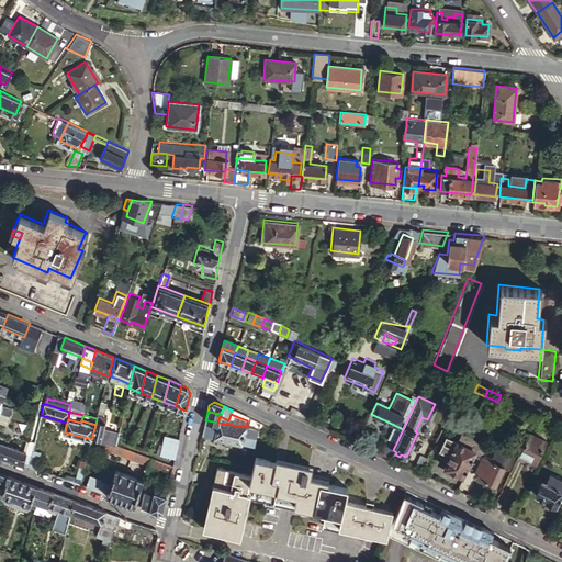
[(96,425),(92,436),(101,439),(103,428),(105,422),(102,422),(97,419),(96,425)]
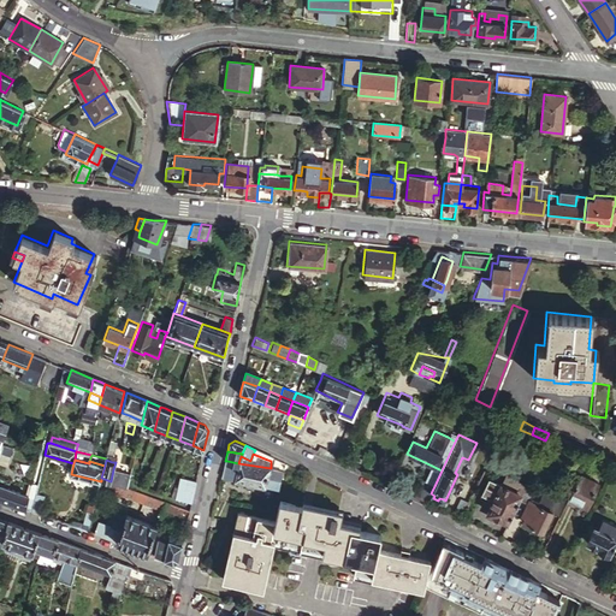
[(271,468),(238,463),(227,461),(226,461),(225,461),(223,472),(221,477),(234,479),(235,479),(267,486),(279,489),(283,471),(271,468)]
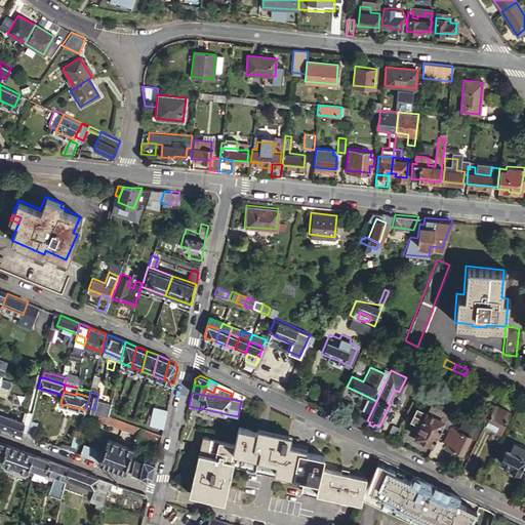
[(370,414),(376,401),(368,397),(362,410),(370,414)]
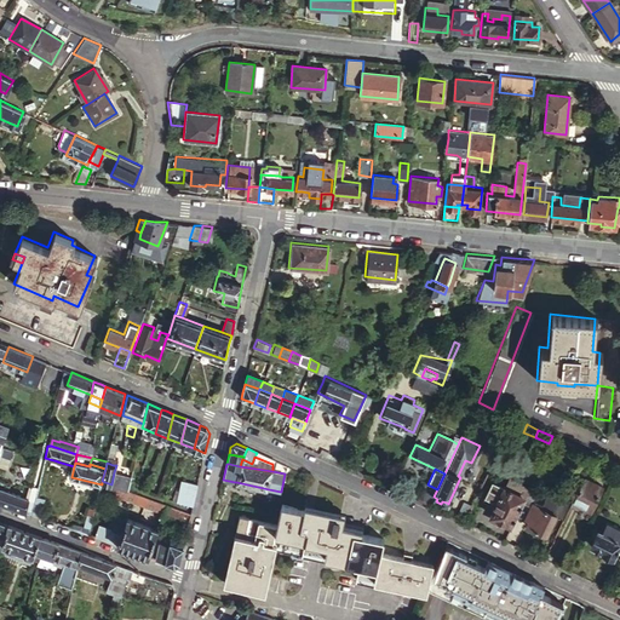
[(112,484),(119,488),(127,491),(131,476),(114,472),(112,484)]
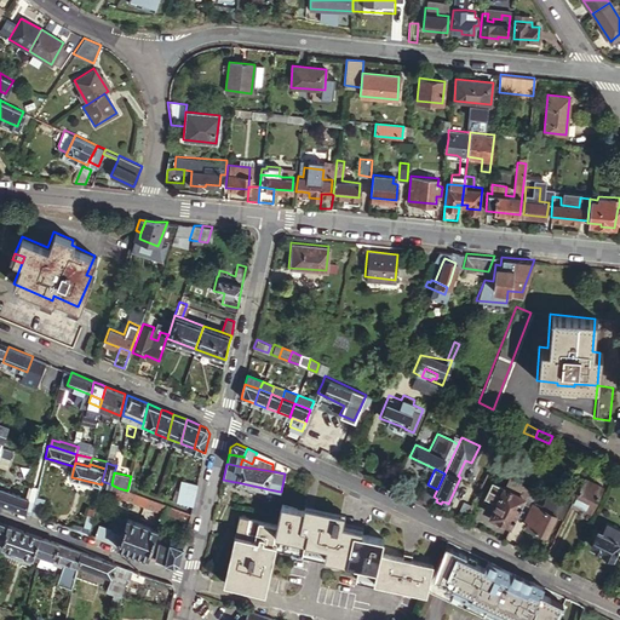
[(601,487),(583,477),(581,476),(570,499),(572,500),(580,504),(590,509),(601,487)]
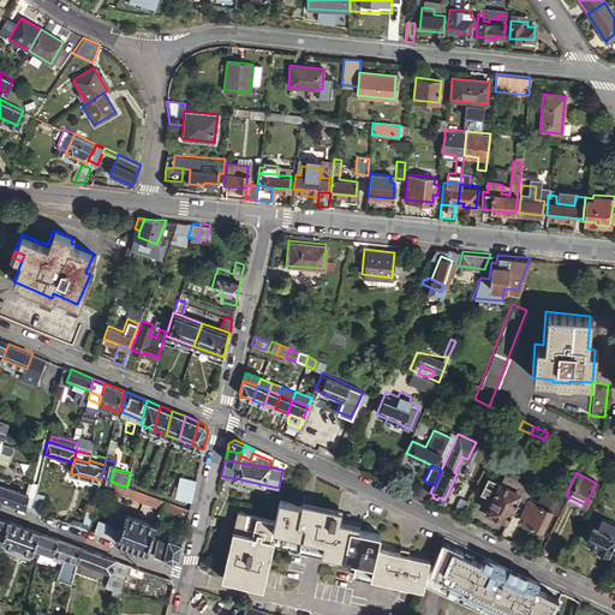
[(181,477),(177,499),(192,501),(197,479),(181,477)]
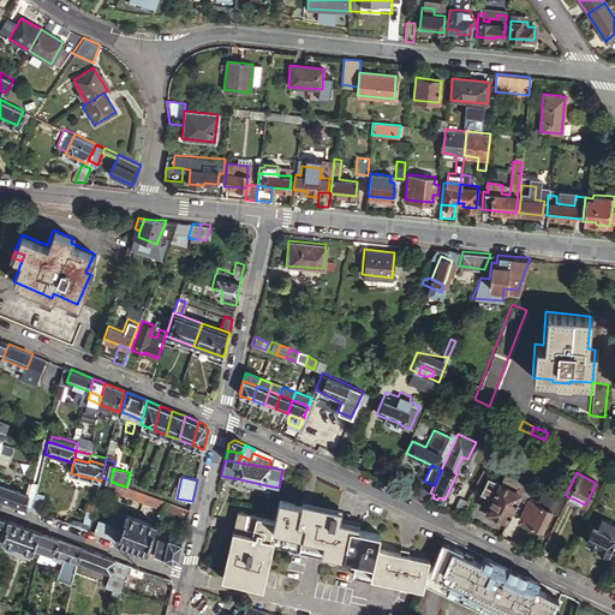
[(485,509),(507,520),(518,499),(524,484),(512,478),(508,488),(485,477),(478,495),(489,500),(485,509)]
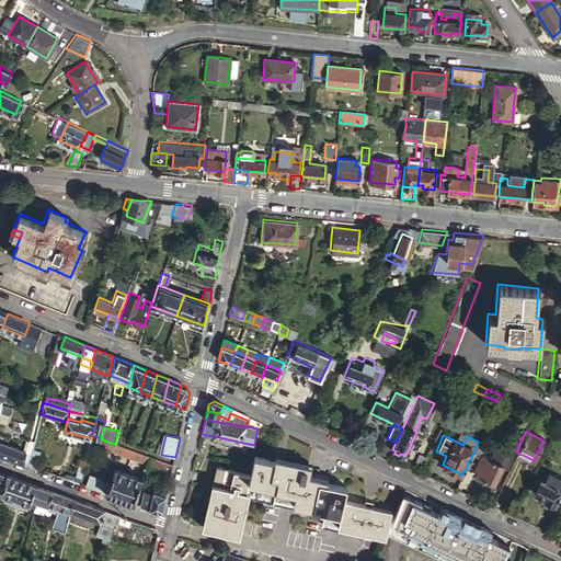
[(385,436),(377,451),(389,457),(392,449),(396,443),(387,438),(385,436)]
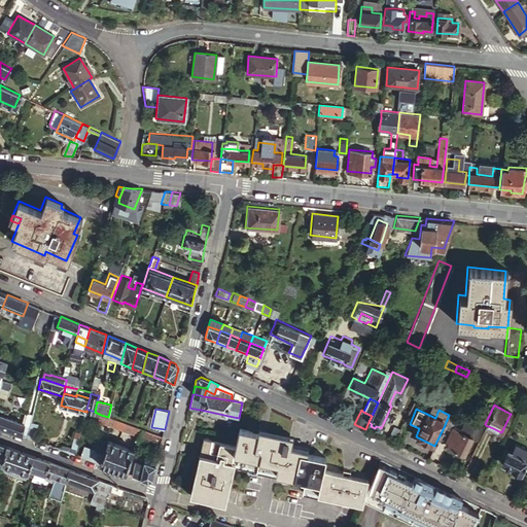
[(0,426),(1,426),(22,434),(25,424),(0,414),(0,426)]
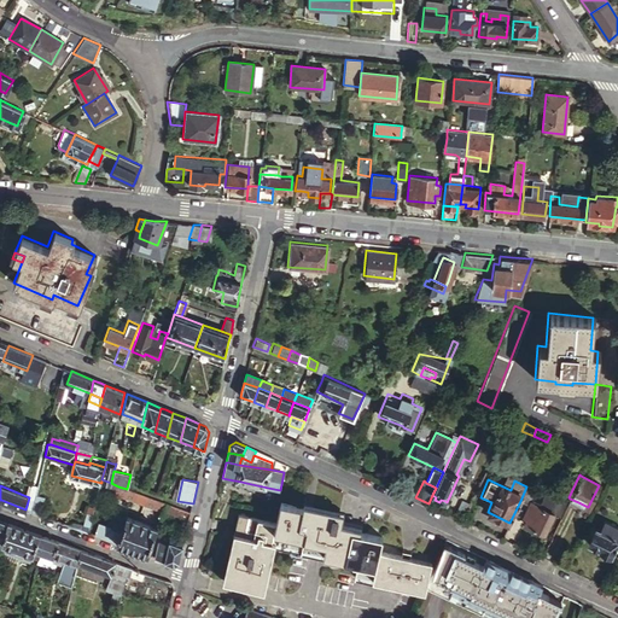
[(163,502),(135,491),(130,490),(127,489),(118,487),(117,489),(116,494),(164,512),(167,503),(163,502)]
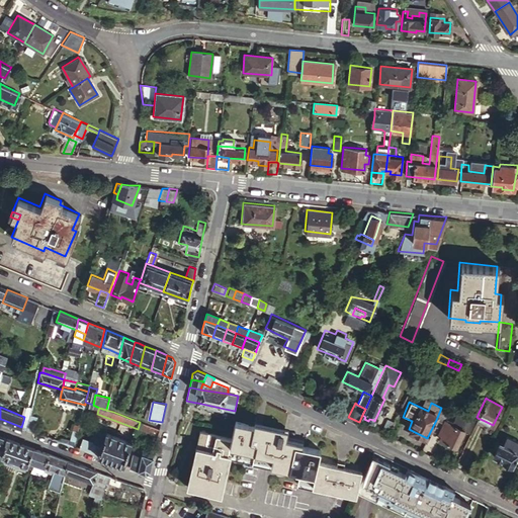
[(449,412),(441,408),(436,420),(443,423),(439,431),(442,432),(439,439),(456,446),(463,430),(445,421),(449,412)]
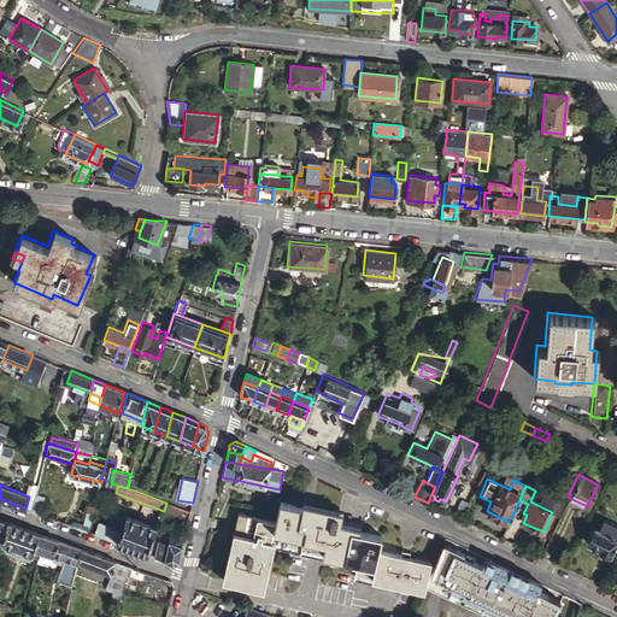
[(575,507),(577,501),(569,498),(568,500),(565,504),(575,507)]
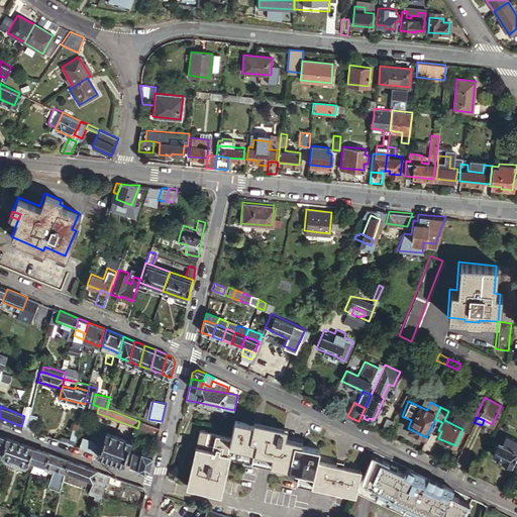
[(255,423),(236,418),(234,427),(231,436),(199,429),(190,477),(217,483),(220,467),(222,467),(224,456),(217,455),(218,449),(230,452),(229,454),(298,471),(296,481),(357,494),(364,468),(345,463),(346,459),(339,457),(338,461),(320,457),(322,446),(304,442),(305,438),(285,434),(285,429),(263,424),(264,420),(256,418),(255,423)]
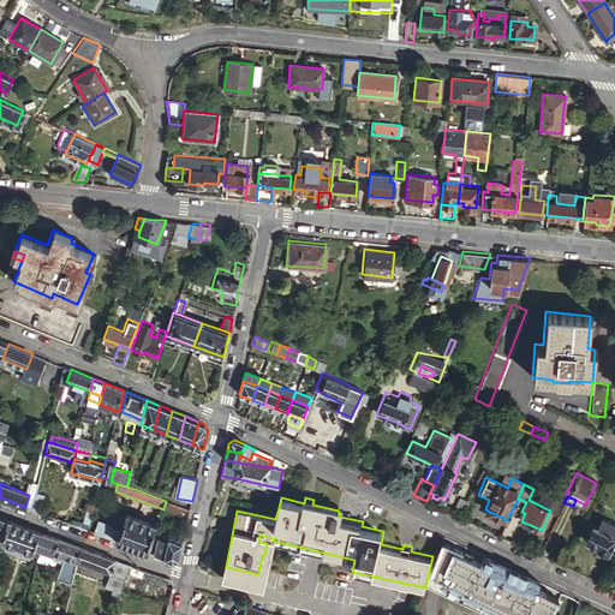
[(460,513),(467,500),(459,497),(453,509),(460,513)]
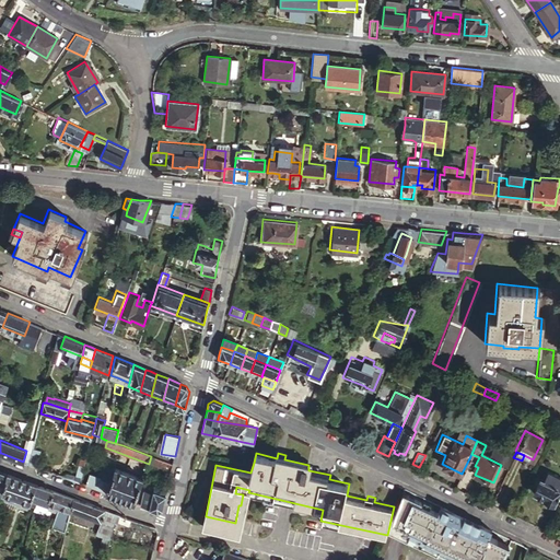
[(82,477),(85,461),(81,459),(77,476),(82,477)]
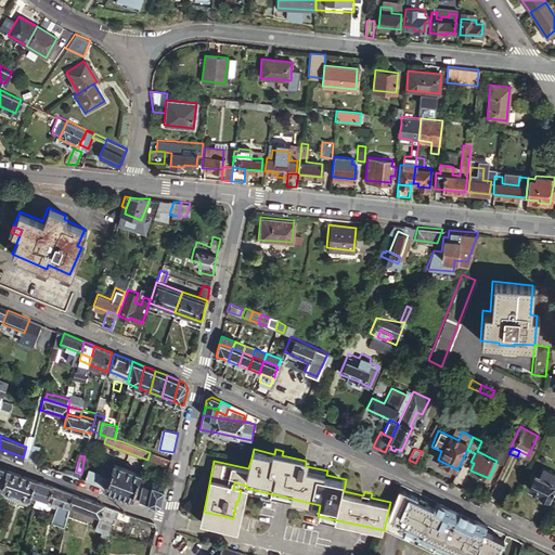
[(168,459),(160,456),(158,463),(166,465),(167,463),(168,459)]
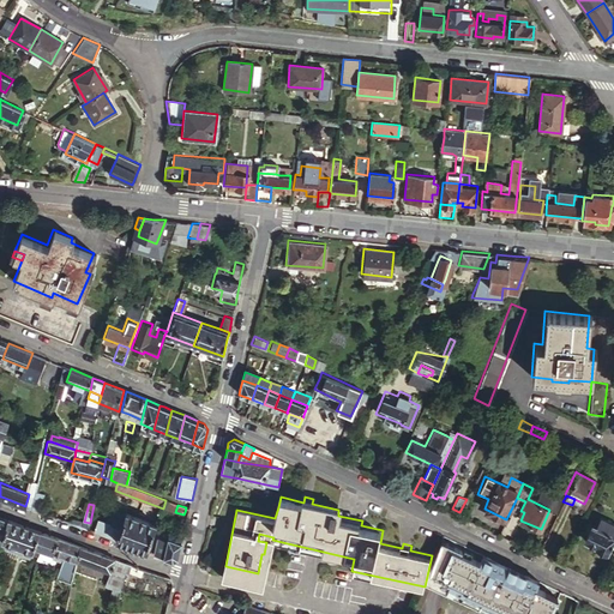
[(146,551),(157,524),(126,512),(124,521),(116,540),(124,542),(146,551)]
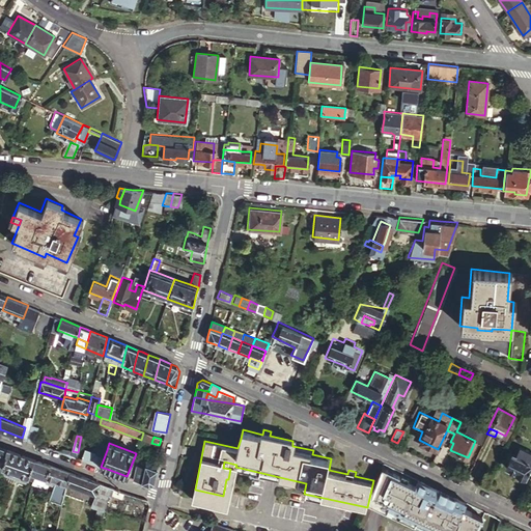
[(79,458),(89,463),(93,451),(86,448),(83,447),(79,458)]
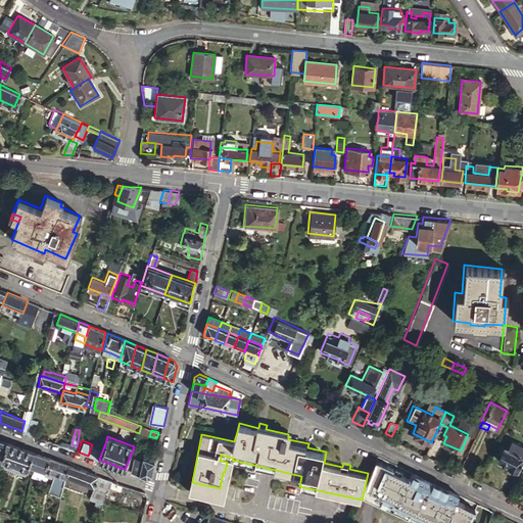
[(522,459),(522,445),(512,440),(508,447),(505,446),(498,460),(518,470),(522,459)]
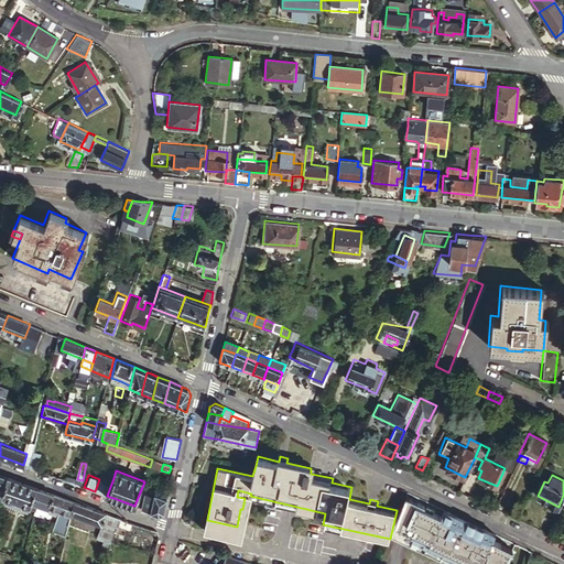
[(67,480),(80,486),(83,480),(77,479),(69,476),(67,480)]
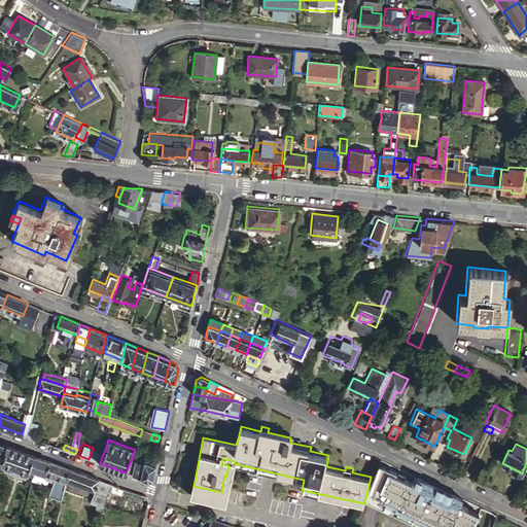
[(94,461),(100,463),(106,447),(101,445),(100,445),(94,461)]
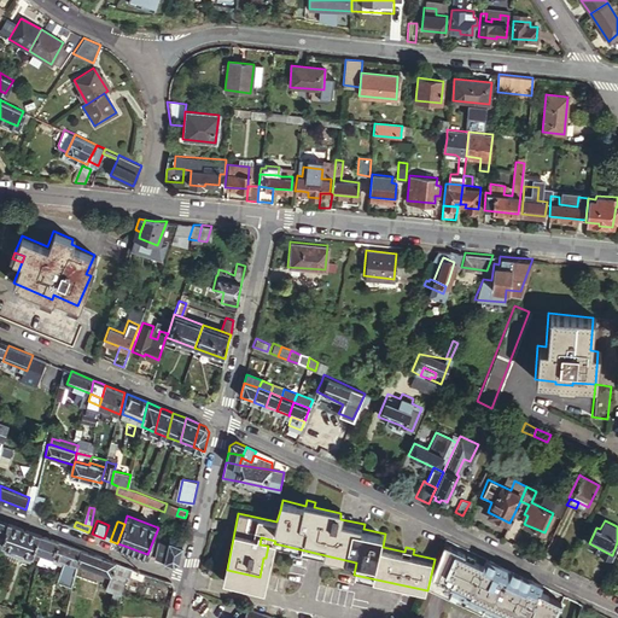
[(42,535),(9,523),(6,535),(4,542),(4,543),(34,555),(35,549),(38,549),(42,535)]
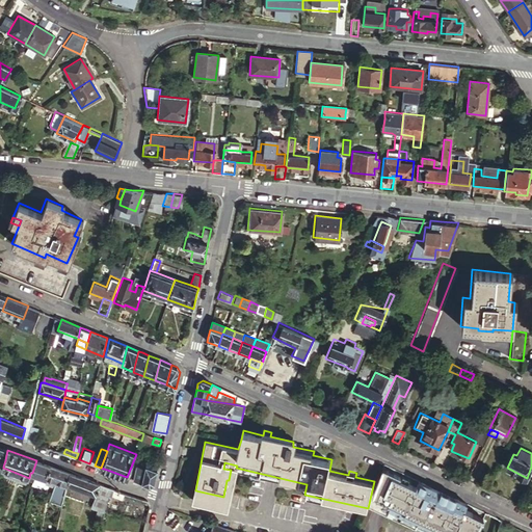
[(158,470),(160,461),(149,456),(147,464),(158,470)]
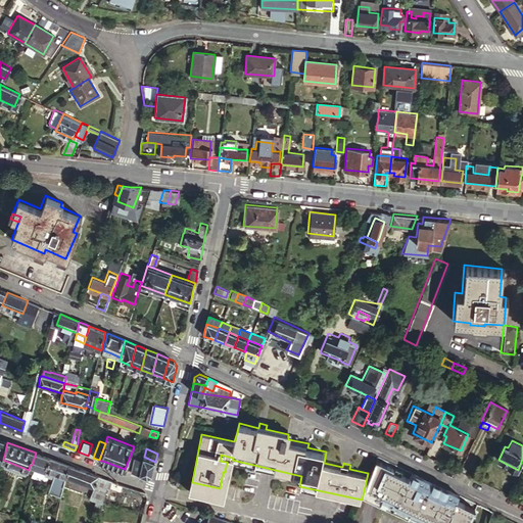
[(45,470),(49,458),(36,453),(32,465),(36,467),(43,469),(45,470)]
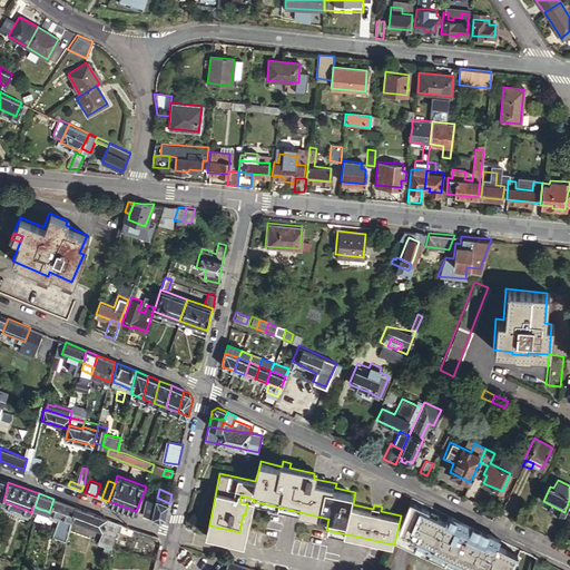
[(153,517),(156,501),(147,498),(144,513),(153,517)]
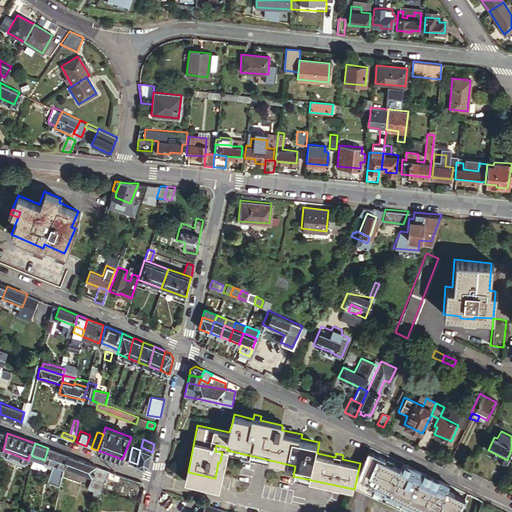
[(149,465),(152,452),(141,447),(140,450),(137,464),(145,467),(149,465)]
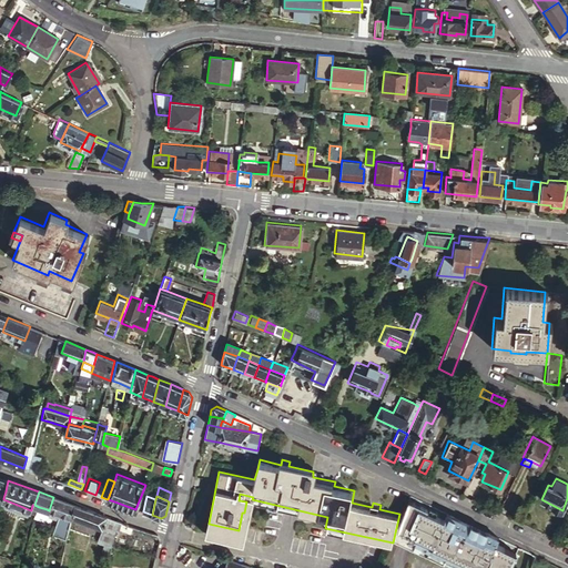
[(71,518),(72,517),(75,505),(53,497),(49,510),(64,516),(71,518)]
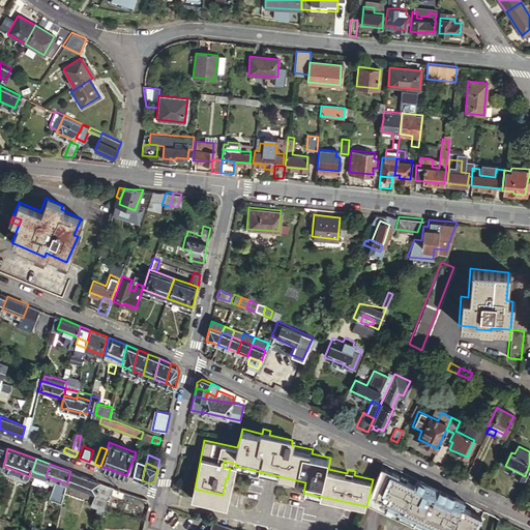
[(3,466),(2,473),(27,482),(29,476),(3,466)]
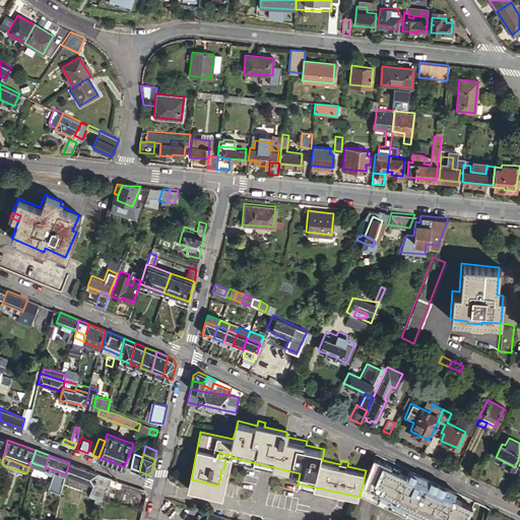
[(392,466),(375,458),(362,495),(413,519),(464,519),(471,505),(454,496),(456,491),(447,486),(418,473),(409,469),(406,475),(391,468),(392,466)]
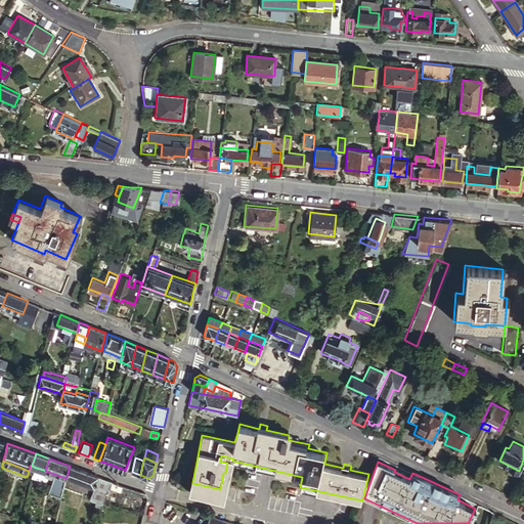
[(70,466),(67,477),(71,478),(105,490),(107,484),(112,485),(113,481),(76,468),(70,466)]
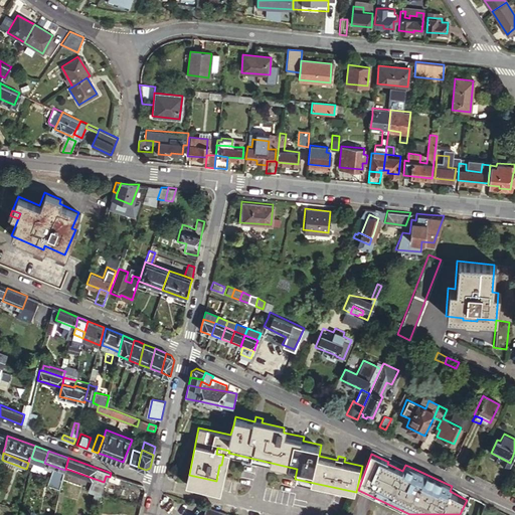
[(62,479),(64,470),(58,468),(56,479),(62,480),(62,479)]
